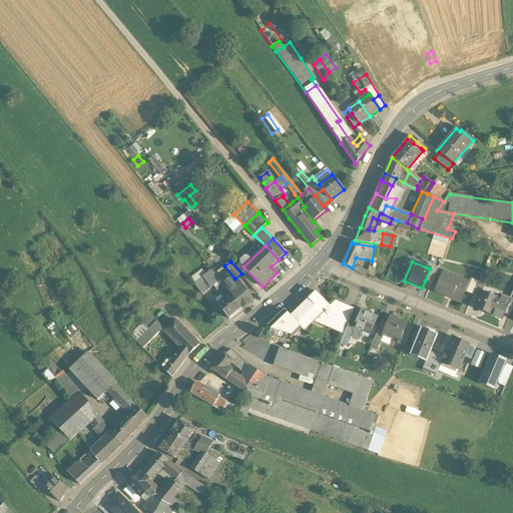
[(438,268),(428,264),(427,268),(430,269),(425,281),(431,284),(438,268)]
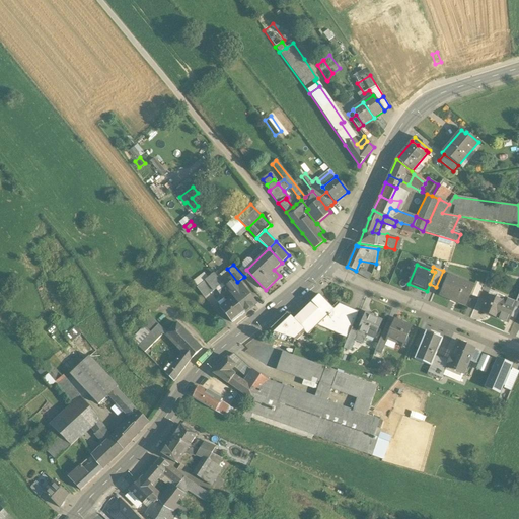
[(255,305),(243,290),(242,291),(236,283),(237,283),(233,278),(232,278),(226,270),(217,278),(222,284),(227,291),(244,313),(255,305)]
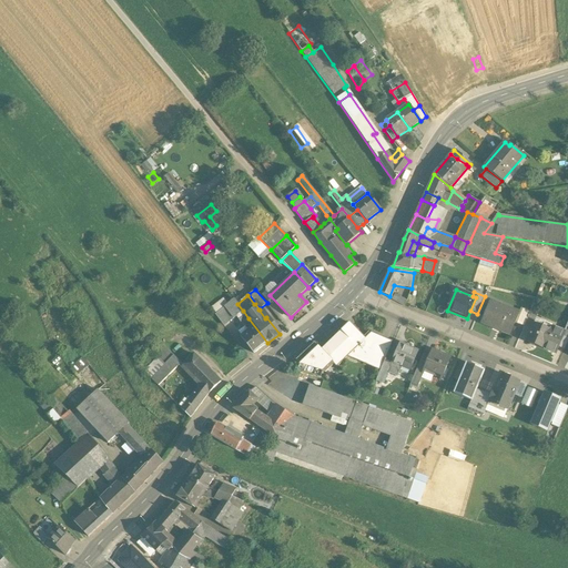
[(407,301),(396,295),(395,297),(394,301),(404,306),(407,301)]
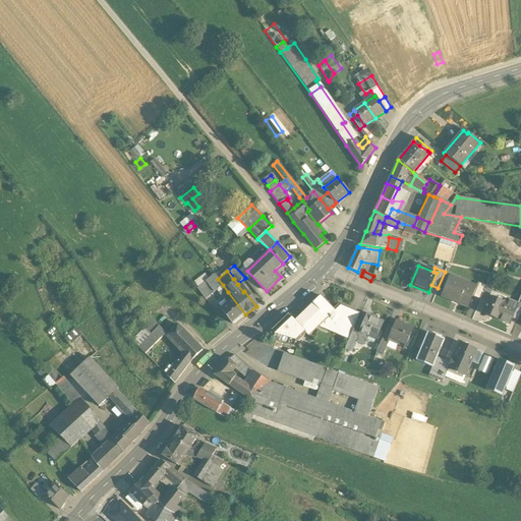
[(218,279),(215,275),(207,281),(215,292),(217,291),(217,290),(223,285),(218,279)]
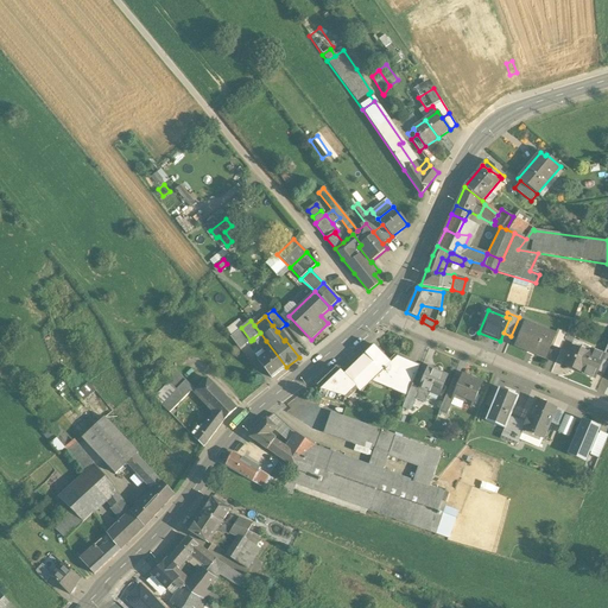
[(539,328),(525,322),(514,346),(545,359),(553,339),(537,331),(539,328)]
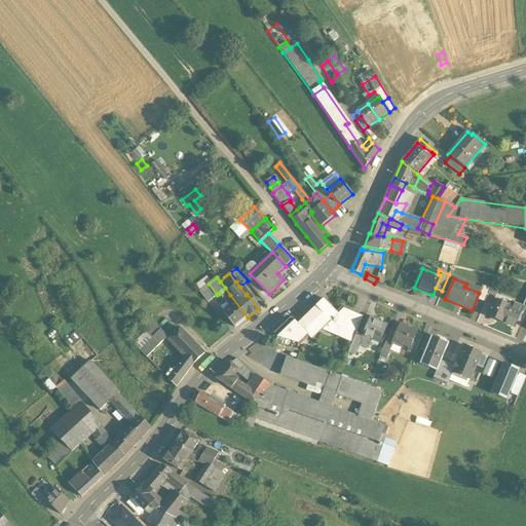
[(501,285),(494,282),(490,290),(489,294),(496,296),(501,285)]
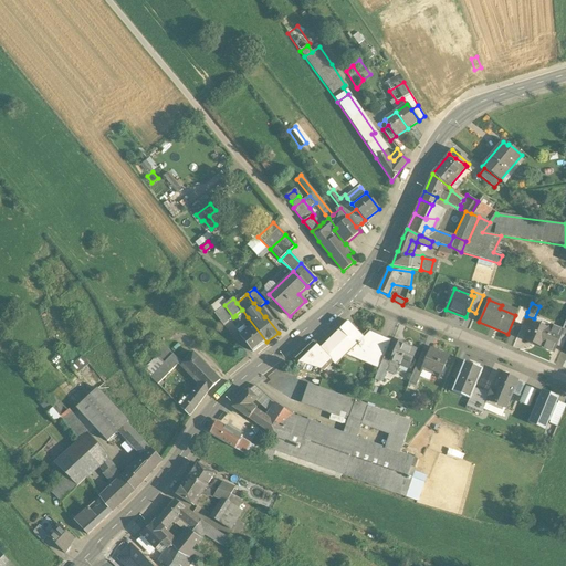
[(233,317),(224,305),(215,314),(223,325),(233,317)]
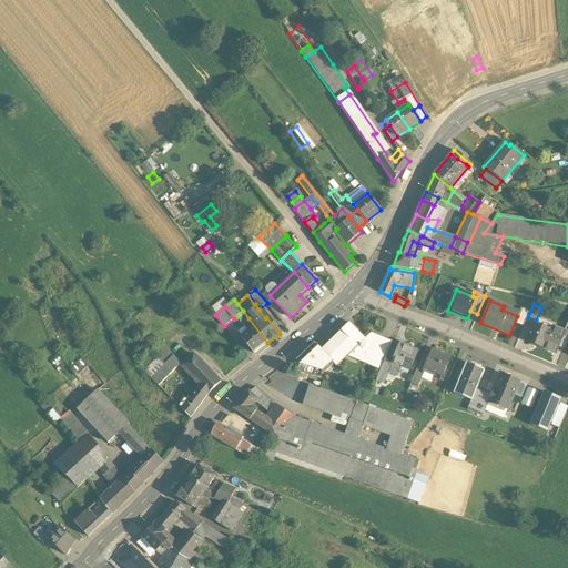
[(529,313),(523,310),(517,324),(524,326),(528,317),(529,313)]
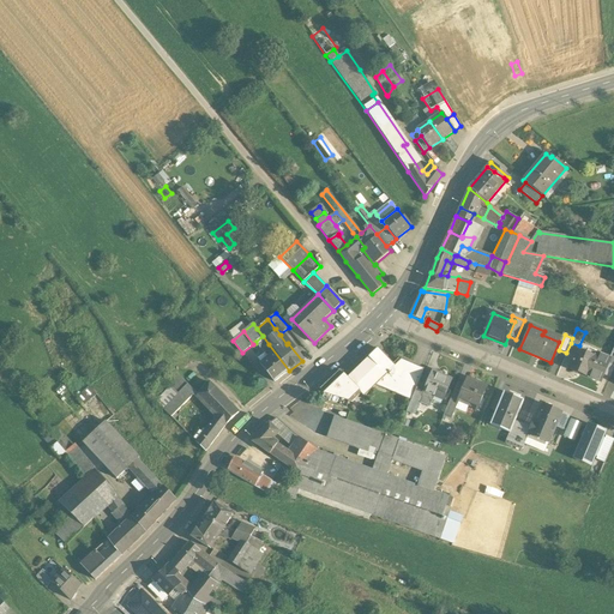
[(263,336),(256,342),(256,343),(262,349),(263,349),(269,344),(263,336)]
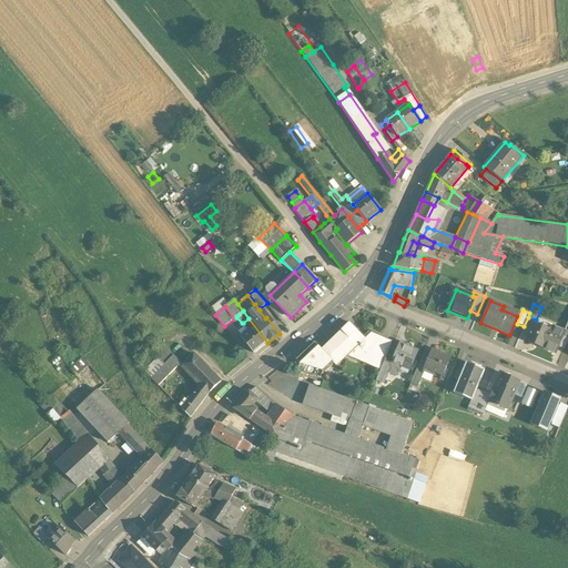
[(267,343),(249,318),(243,323),(250,331),(241,337),(253,354),(267,343)]
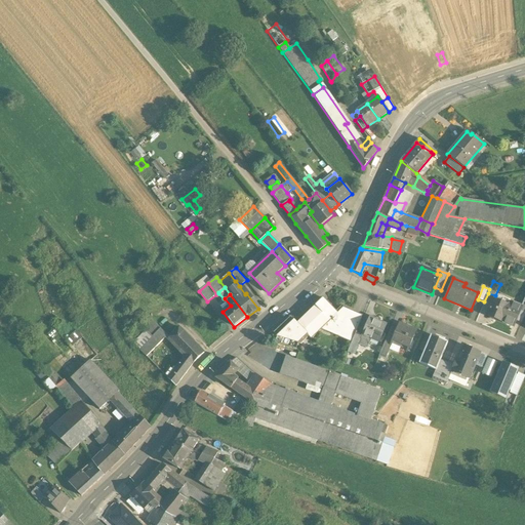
[(510,306),(492,298),(486,315),(514,327),(520,311),(522,307),(521,307),(512,303),(510,306)]
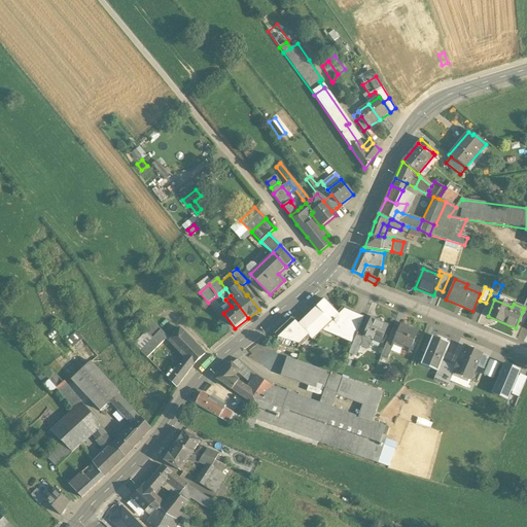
[(317,307),(299,325),(310,338),(313,340),(325,327),(339,314),(325,301),(318,308),(317,307)]
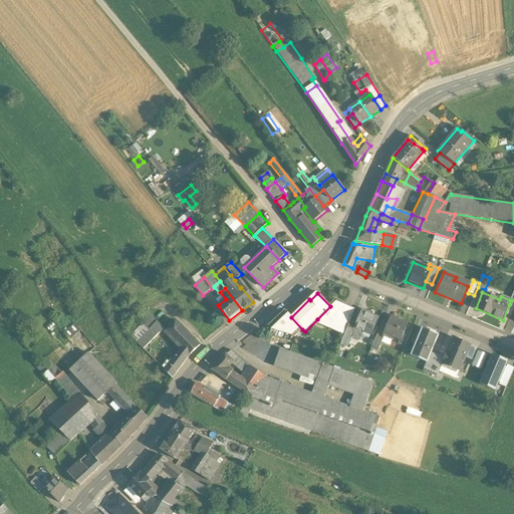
[(335,300),(330,306),(317,319),(339,328),(348,306),(335,300)]
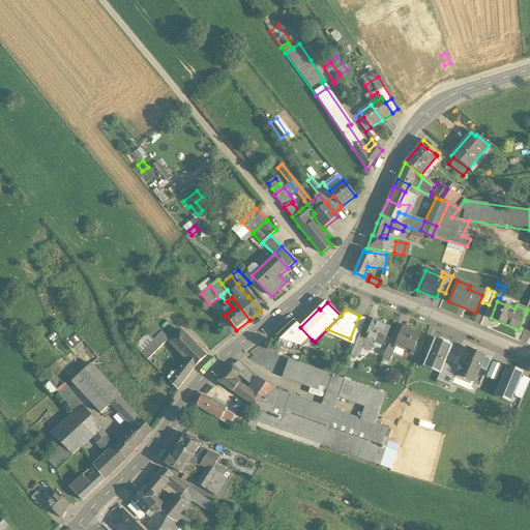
[(365,318),(359,316),(350,339),(348,344),(354,346),(357,339),(365,318)]
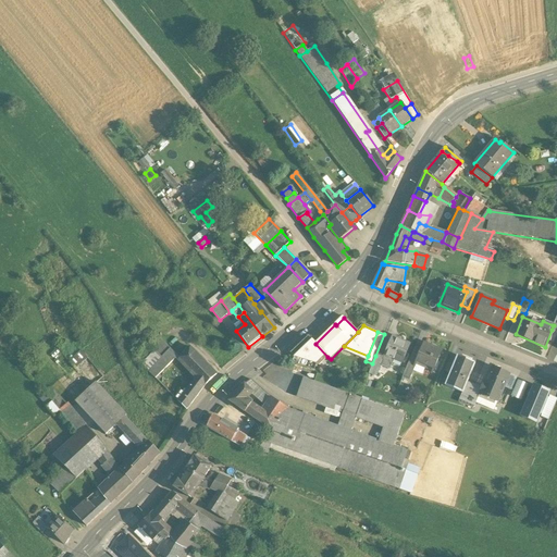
[(316,344),(308,336),(299,345),(298,344),(289,353),(294,358),(316,364),(319,366),(327,357),(316,344)]
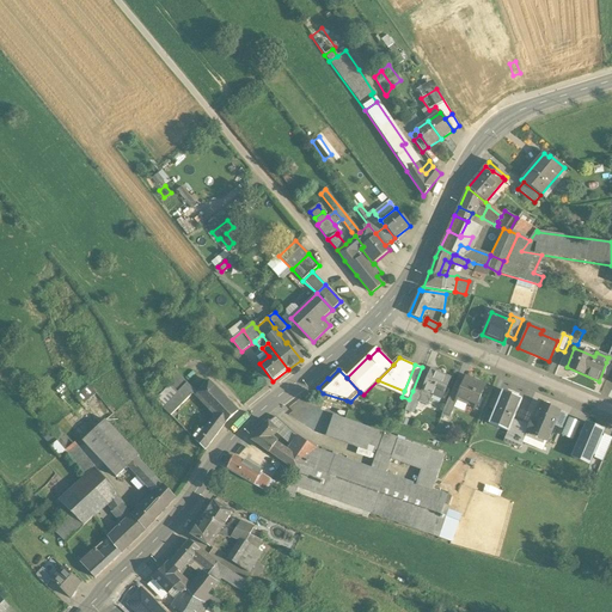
[(450,379),(429,371),(421,390),(430,393),(441,398),(450,379)]
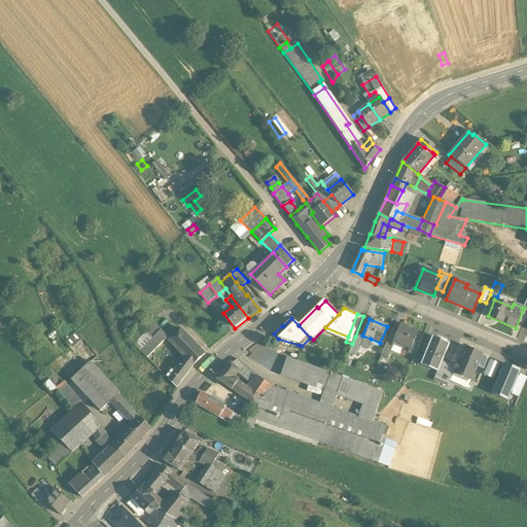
[(153,338),(147,344),(148,345),(141,353),(147,358),(150,355),(168,337),(151,321),(144,329),(153,338)]
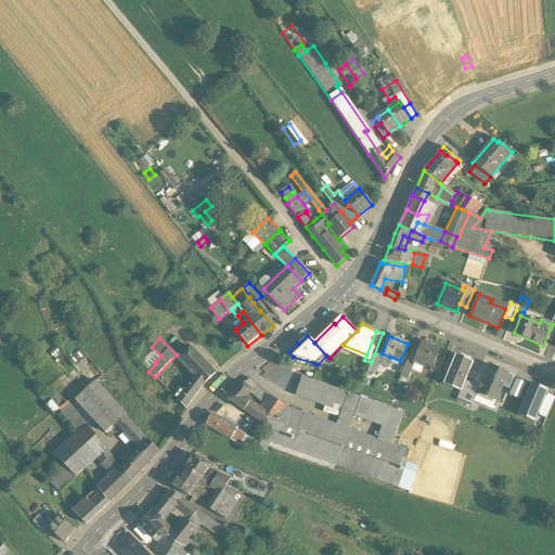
[(439,349),(422,341),(417,351),(412,364),(413,364),(415,361),(431,368),(429,371),(430,372),(439,349)]
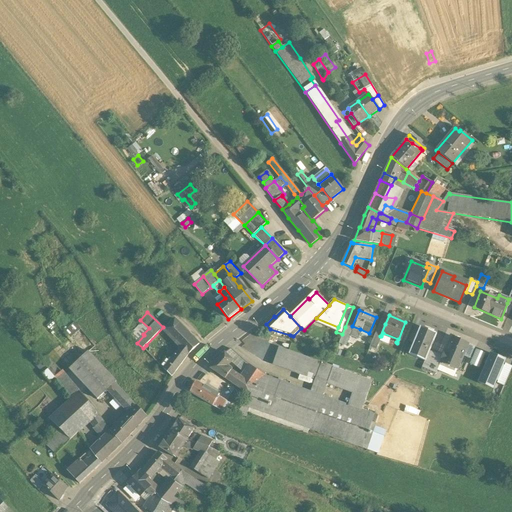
[(199,344),(175,320),(164,329),(181,347),(169,362),(164,370),(171,377),(189,354),(199,344)]
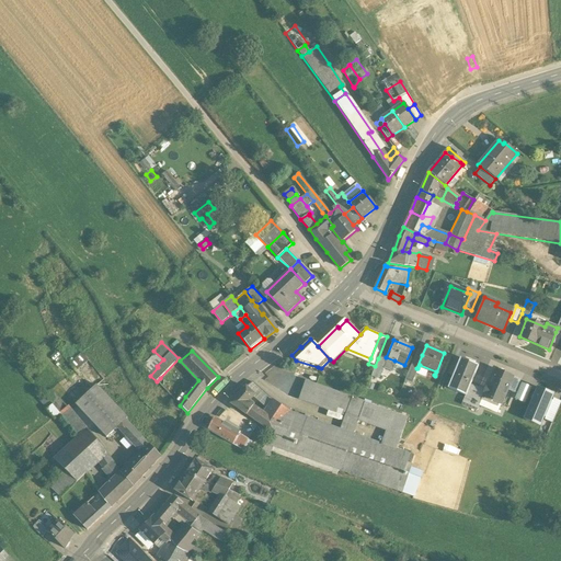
[(416,353),(404,380),(412,384),(418,368),(416,368),(422,355),(416,353)]
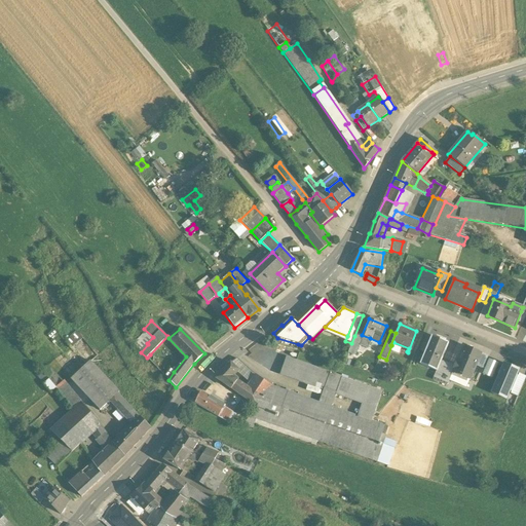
[(77,332),(65,343),(71,348),(82,338),(77,332)]
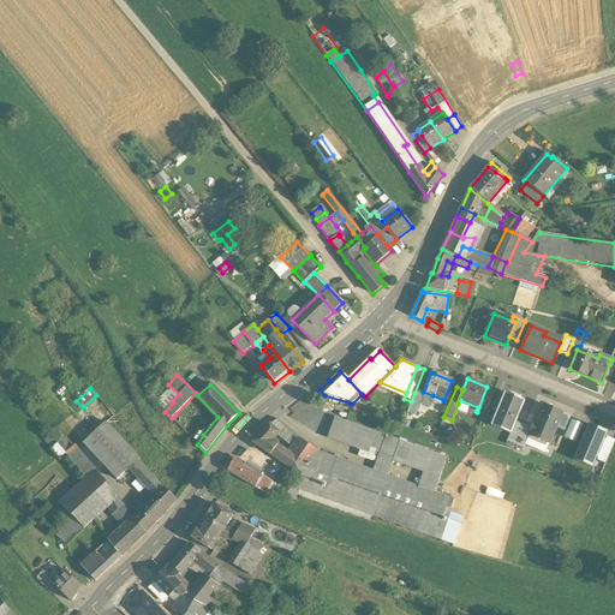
[(496,389),(489,408),(496,412),(503,393),(496,389)]
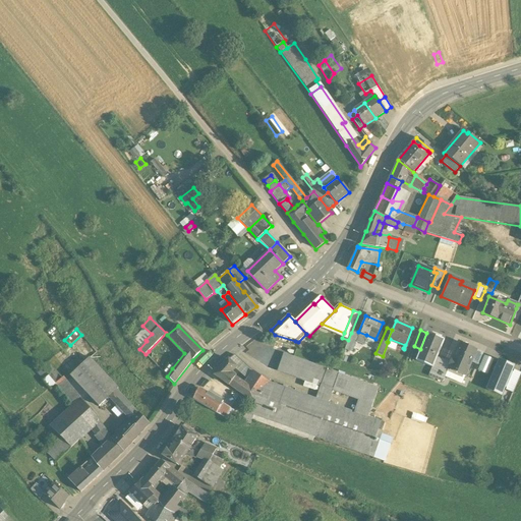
[(357,336),(351,333),(348,340),(345,349),(351,351),(357,336)]
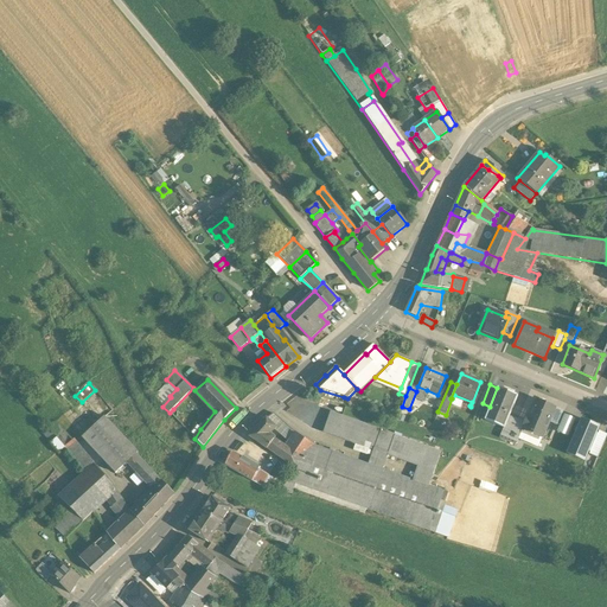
[(517,396),(497,388),(490,407),(484,420),(503,428),(504,428),(509,416),(517,396)]
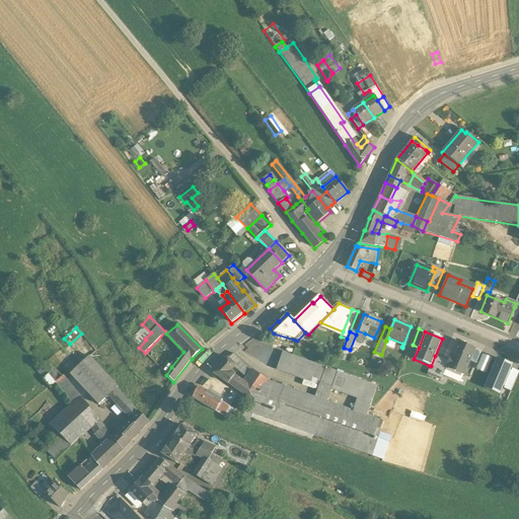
[(294,340),(274,334),(272,340),(292,347),(294,340)]
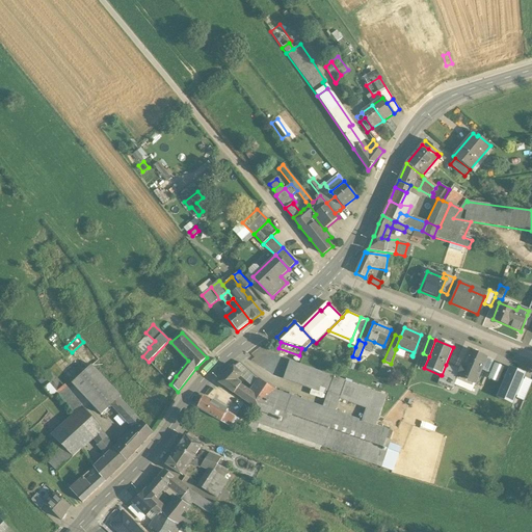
[(486,357),(470,350),(463,365),(460,367),(459,370),(456,376),(457,377),(475,384),(486,357)]
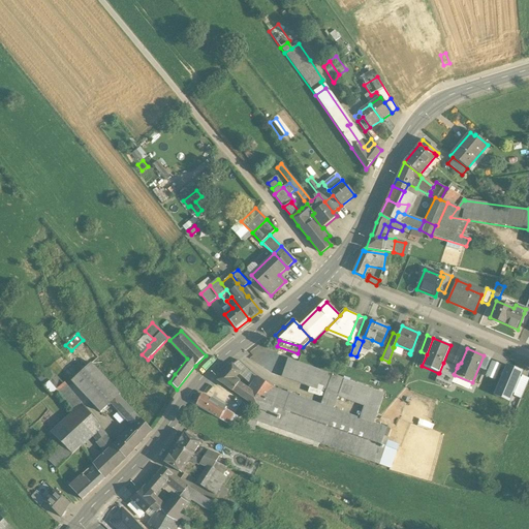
[(81,358),(88,367),(91,364),(86,353),(81,358)]
